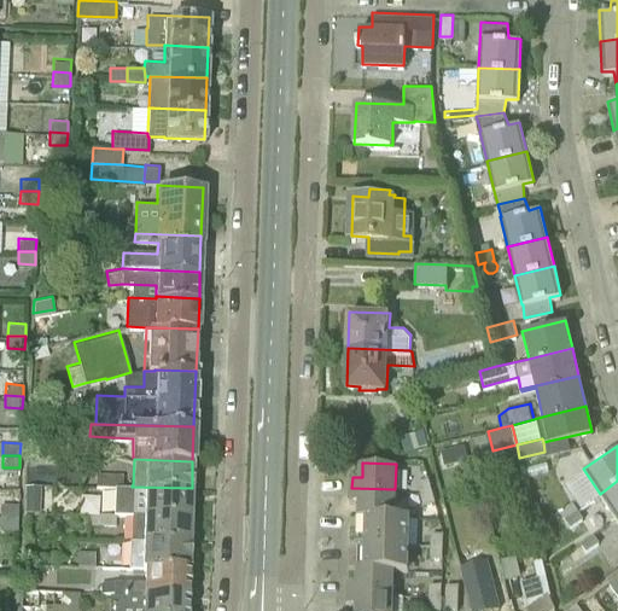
[(95,484),(123,486),(123,471),(97,470),(95,484)]
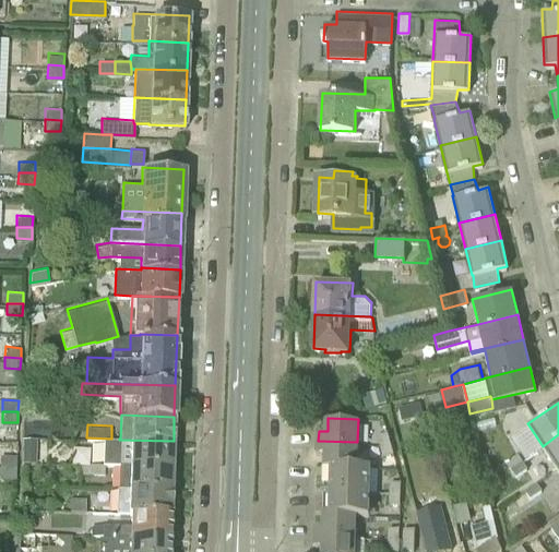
[(390,440),(388,430),(377,431),(380,442),(390,440)]
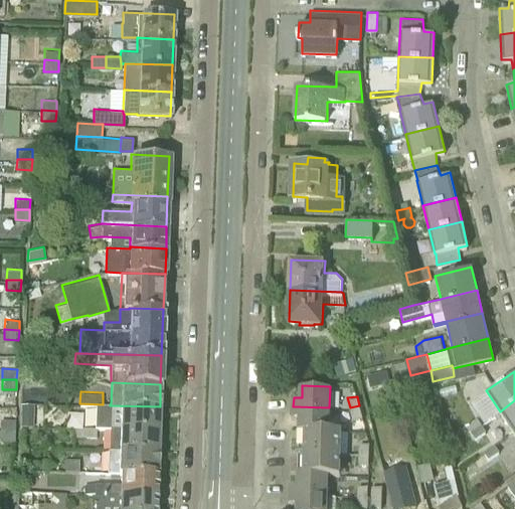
[(513,432),(514,431),(514,400),(500,411),(513,432)]
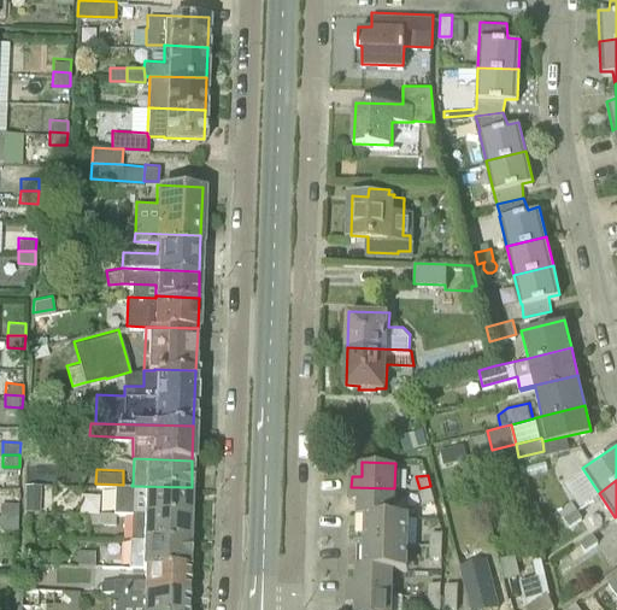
[(83,486),(82,506),(101,508),(103,487),(83,486)]
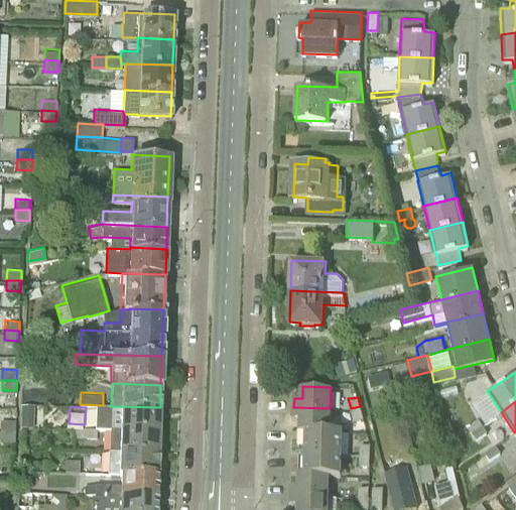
[(110,426),(159,428),(160,407),(110,406),(109,426),(110,426)]
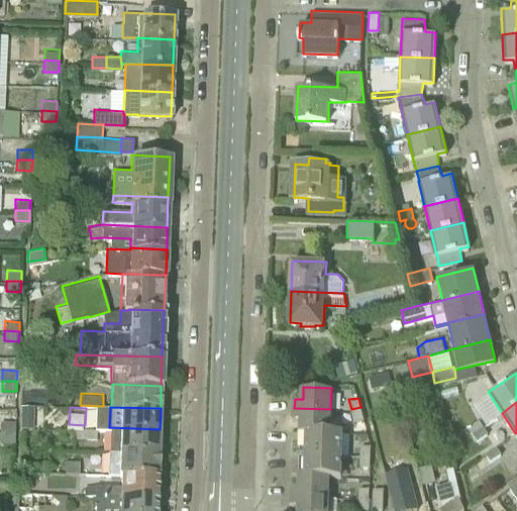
[(360,407),(351,409),(353,420),(364,417),(360,407)]
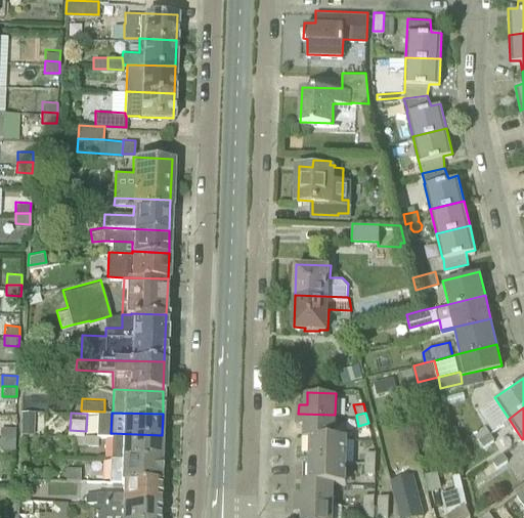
[(305,435),(349,437),(349,435),(334,434),(335,415),(298,414),(298,423),(306,423),(305,435)]
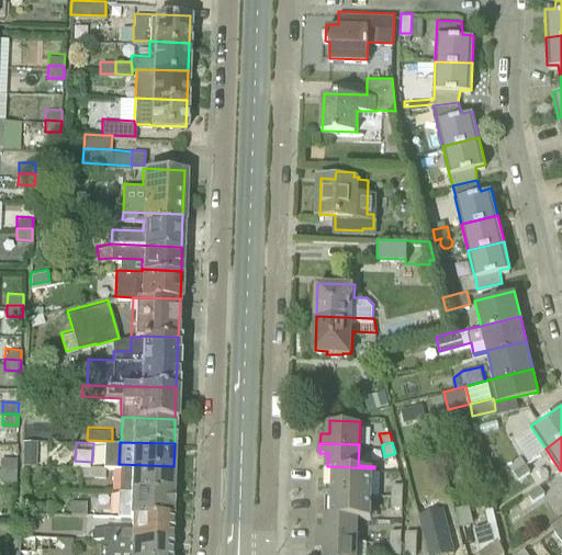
[(508,462),(514,469),(526,462),(520,454),(508,462)]
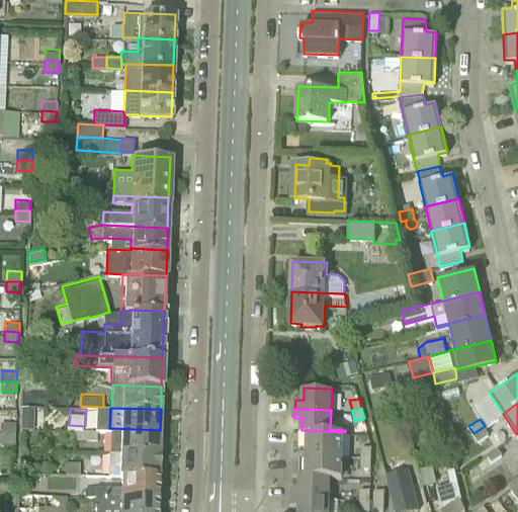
[(0,429),(0,431),(14,431),(14,421),(10,421),(1,421),(0,421),(0,429)]
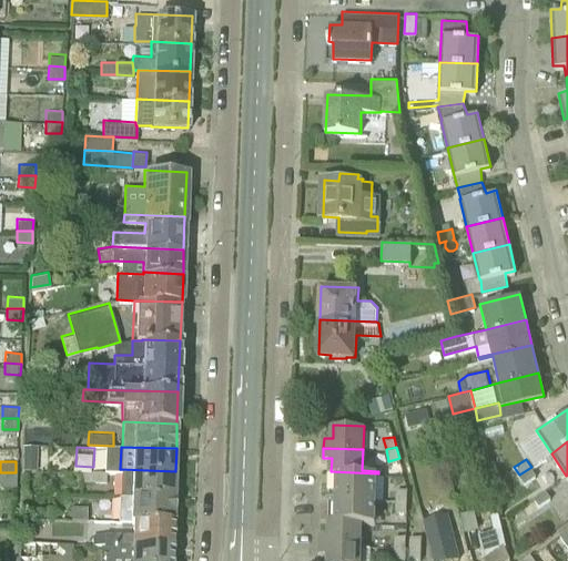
[(531,467),(519,475),(525,482),(537,475),(531,467)]
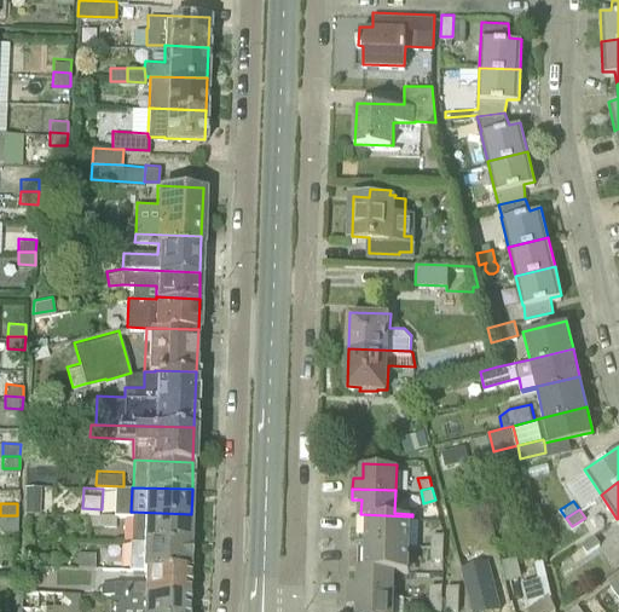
[(116,512),(113,512),(90,512),(90,523),(116,523),(116,512)]
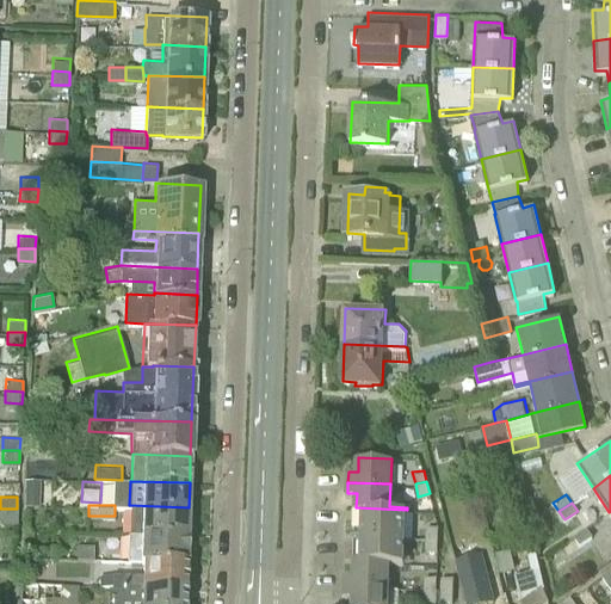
[(130,531),(187,534),(189,507),(130,505),(130,531)]
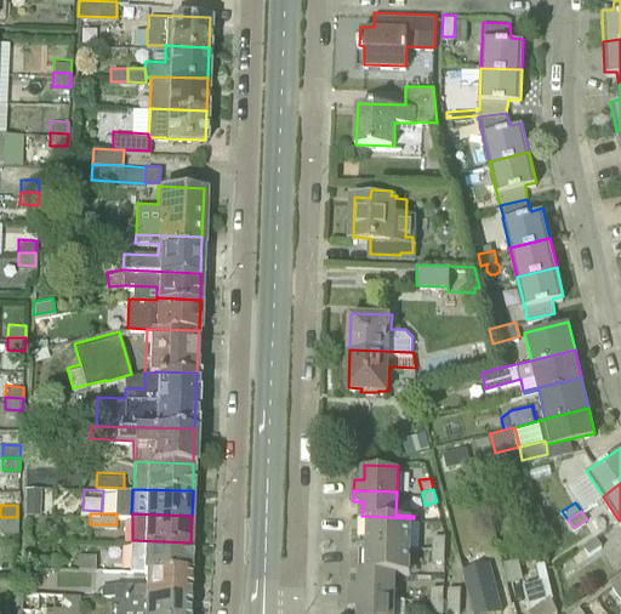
[(360,543),(412,545),(414,518),(362,516),(360,543)]
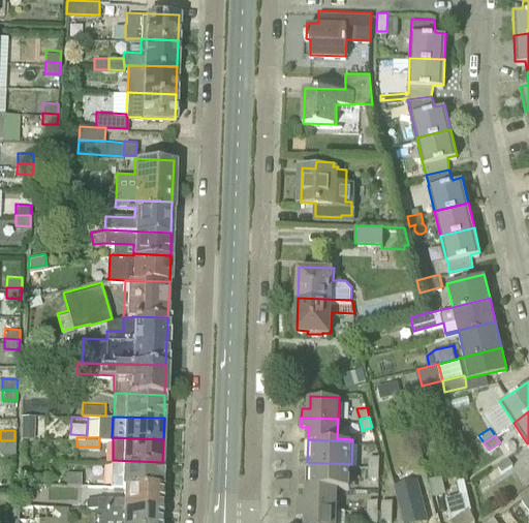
[(0,451),(14,452),(14,440),(0,440),(0,451)]
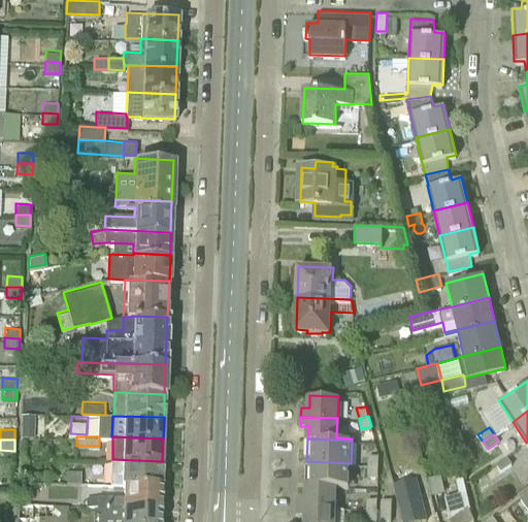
[(367,462),(378,463),(380,453),(368,452),(367,462)]
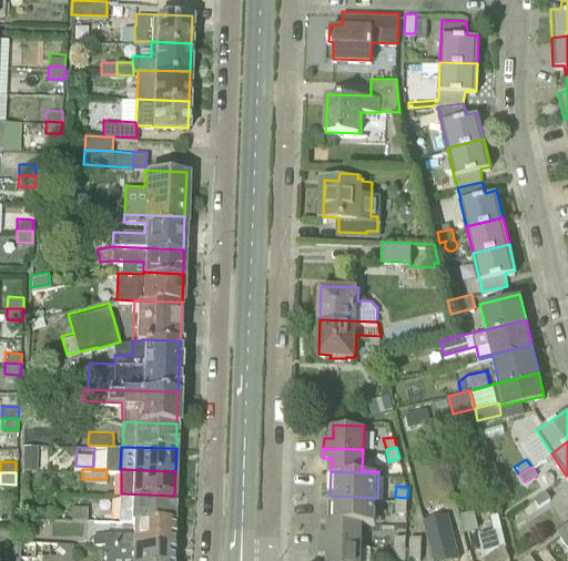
[(534,495),(539,503),(551,496),(546,488),(534,495)]
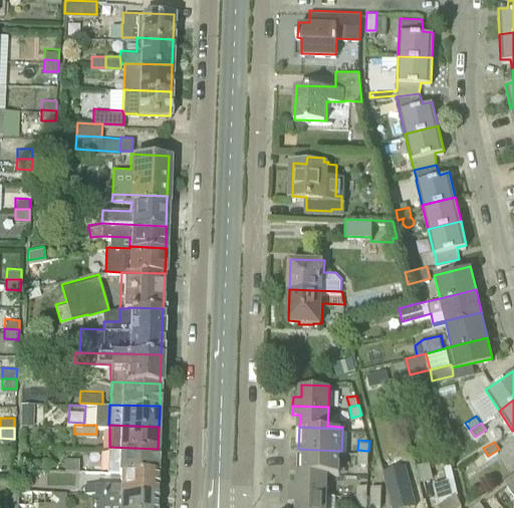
[(120,471),(157,473),(158,449),(109,447),(108,447),(107,471),(120,471)]
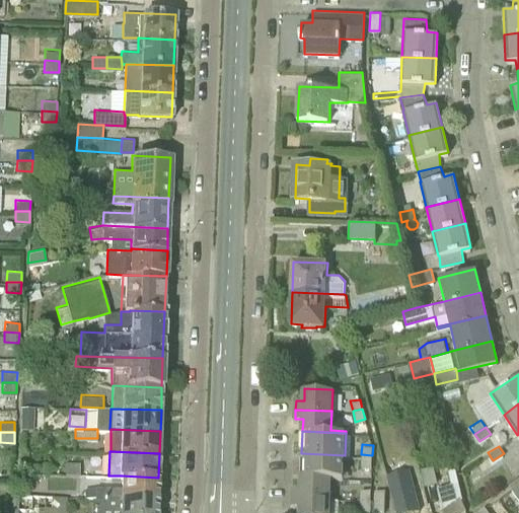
[(300,475),(330,477),(331,474),(345,475),(345,455),(301,453),(300,475)]
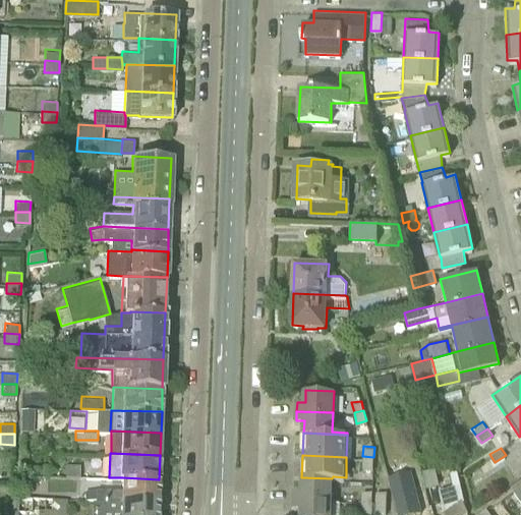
[(362,466),(372,467),(373,457),(362,456),(362,466)]
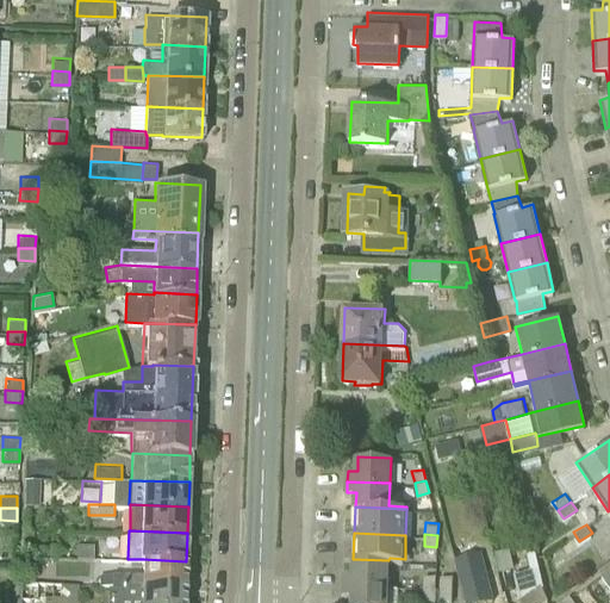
[(76,555),(93,555),(93,541),(78,541),(76,555)]
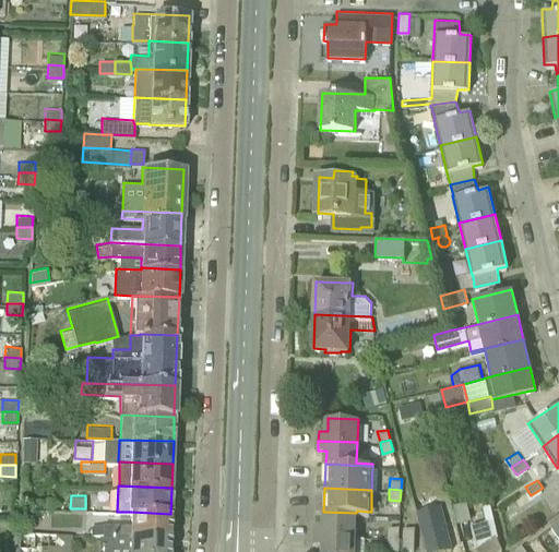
[(425,547),(444,542),(436,504),(416,508),(425,547)]
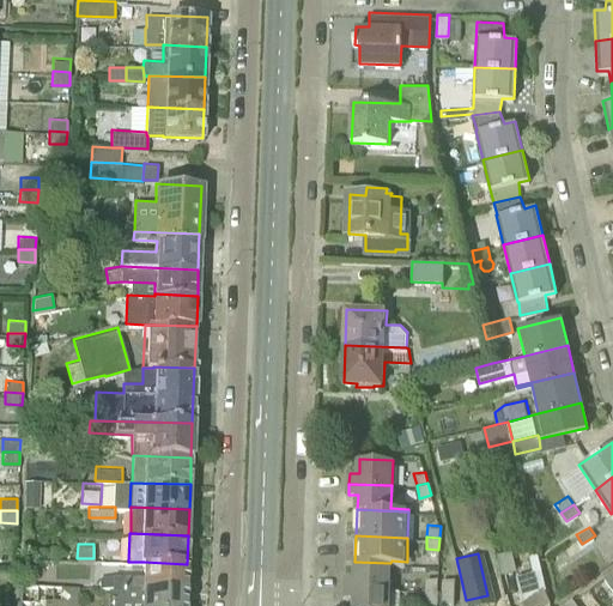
[(114,586),(186,588),(187,564),(144,562),(143,575),(101,573),(99,585),(114,585),(114,586)]
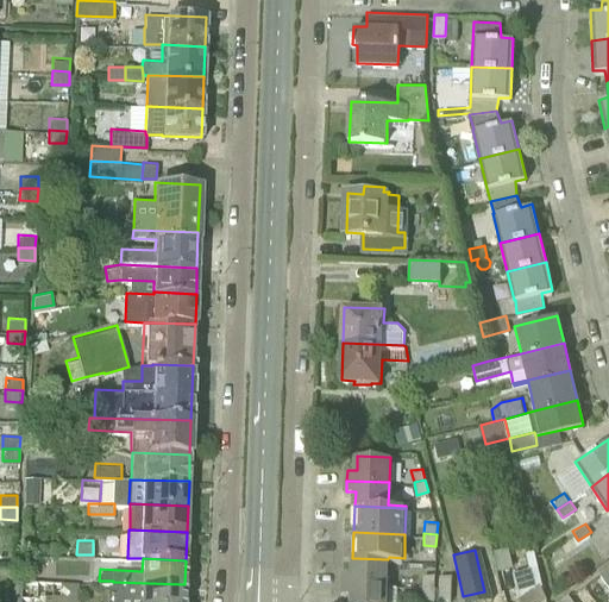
[(341,582),(387,584),(388,559),(352,558),(351,571),(343,571),(341,582)]
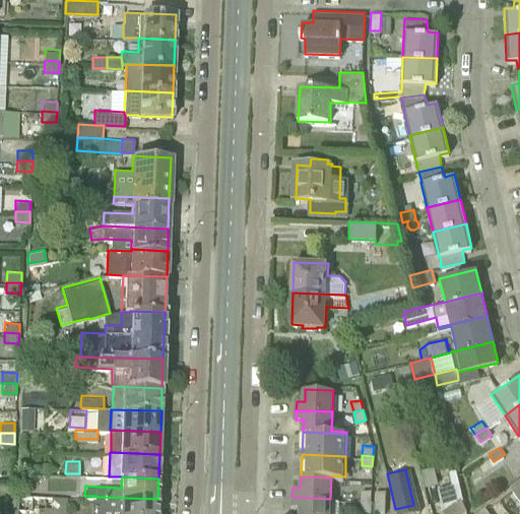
[(362,489),(361,499),(372,499),(372,489),(362,489)]
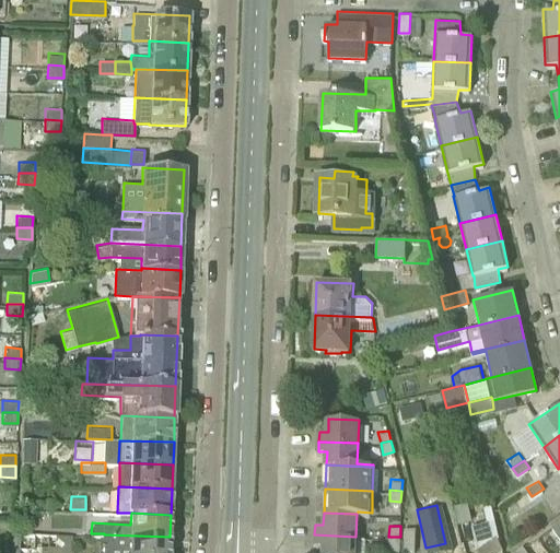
[(405,526),(404,538),(416,538),(416,527),(405,526)]
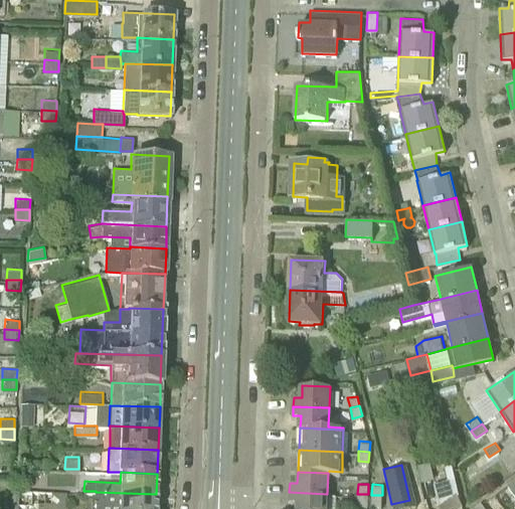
[(16,508),(65,508),(66,491),(18,489),(16,508)]
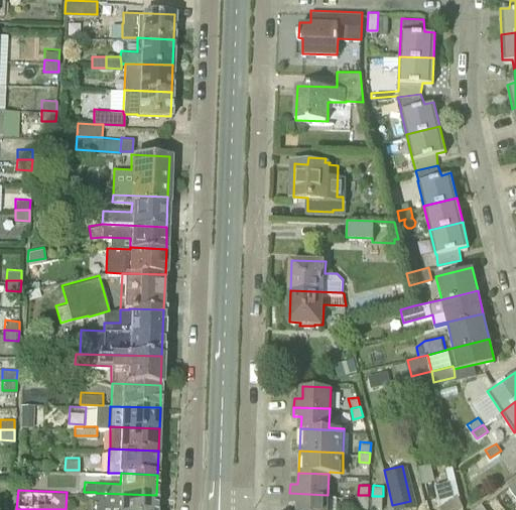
[(95,509),(155,509),(156,495),(96,493),(95,509)]
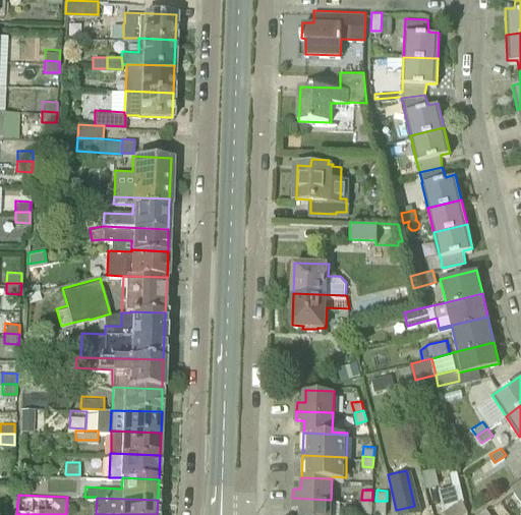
[(331,500),(292,498),(292,507),(299,507),(298,514),(331,514),(331,512),(345,513),(345,502),(331,502),(331,500)]
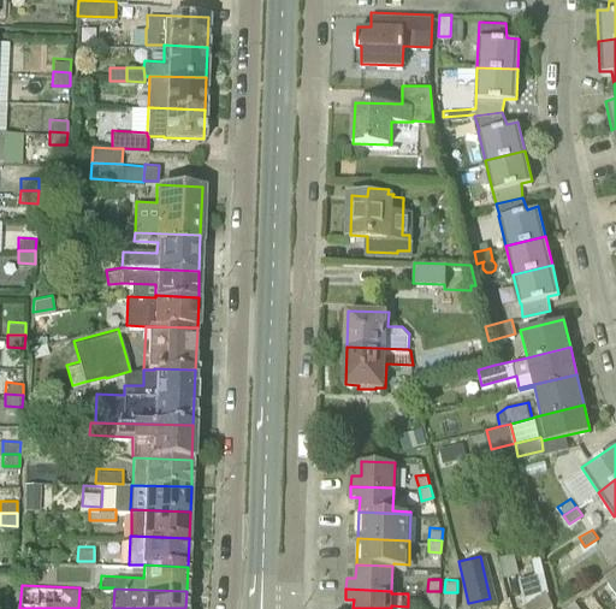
[(527,608),(546,608),(554,605),(546,589),(523,603),(527,608)]
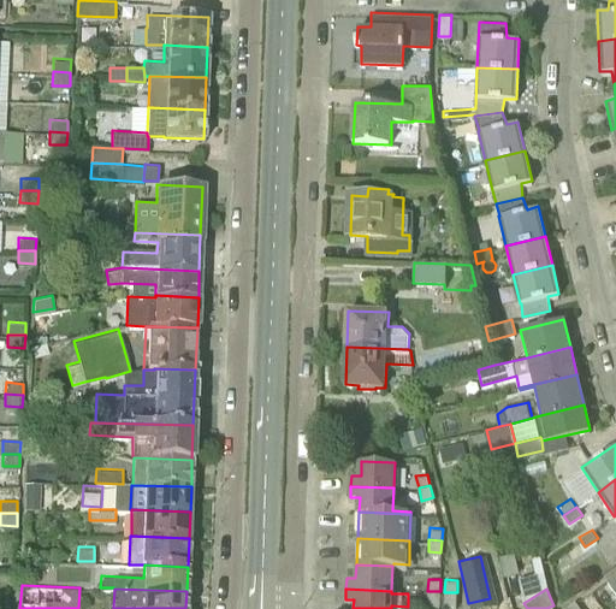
[(439,608),(440,591),(427,591),(427,604),(421,604),(421,608),(439,608)]
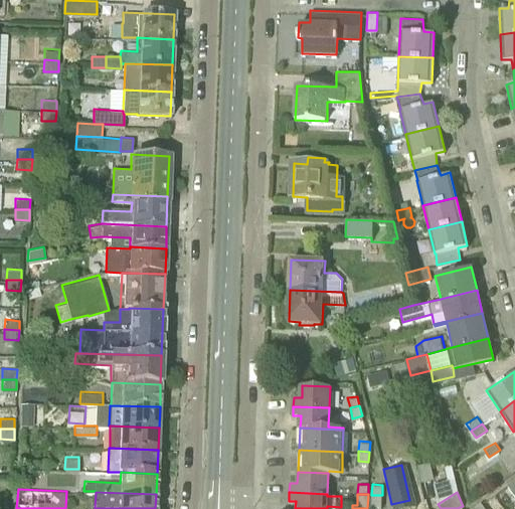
[(368,494),(367,508),(371,508),(372,505),(381,505),(382,495),(371,495),(368,494)]
